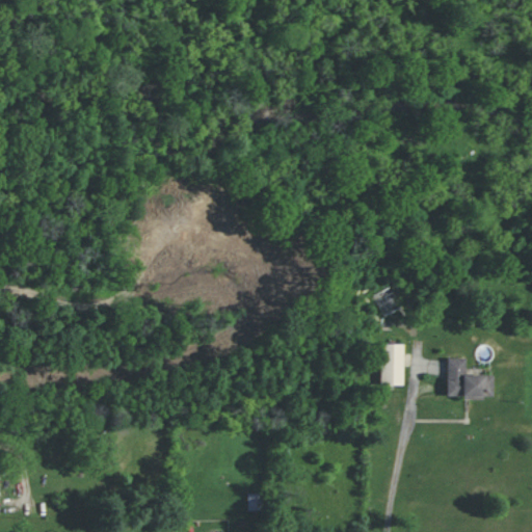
[(399,308),(389,286),(372,294),(382,316),(399,308)]
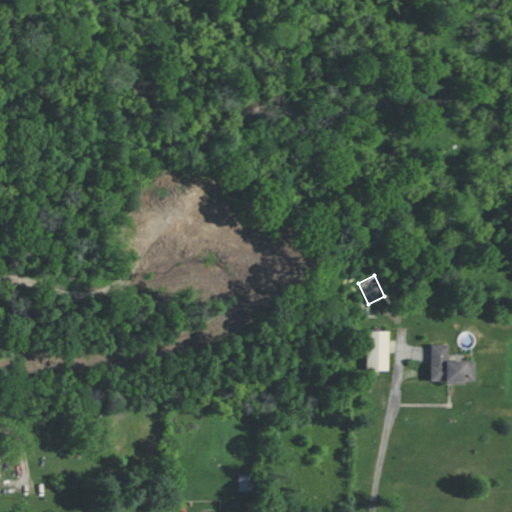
[(387,331),(366,331),(367,371),(388,370),(387,331)]
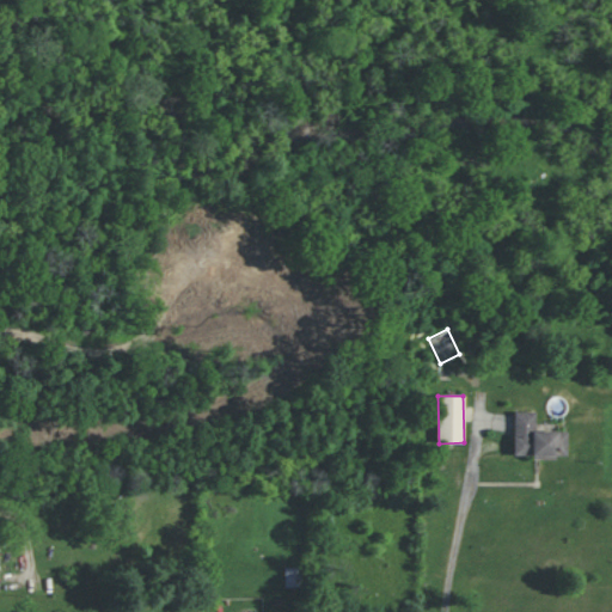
[(567,432),(534,430),(534,411),(513,410),(513,456),(567,457),(567,432)]
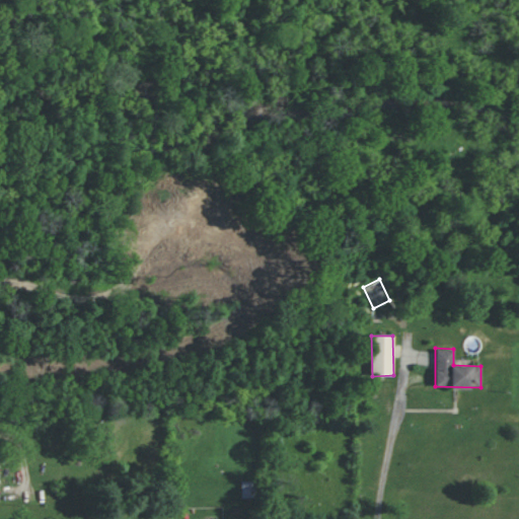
[(241,498),(255,497),(254,480),(241,480),(241,498)]
